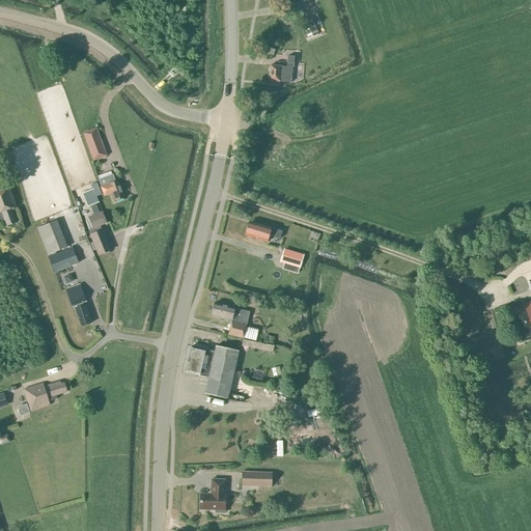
[(283,27),(294,28),(294,18),(283,18),(283,27)]
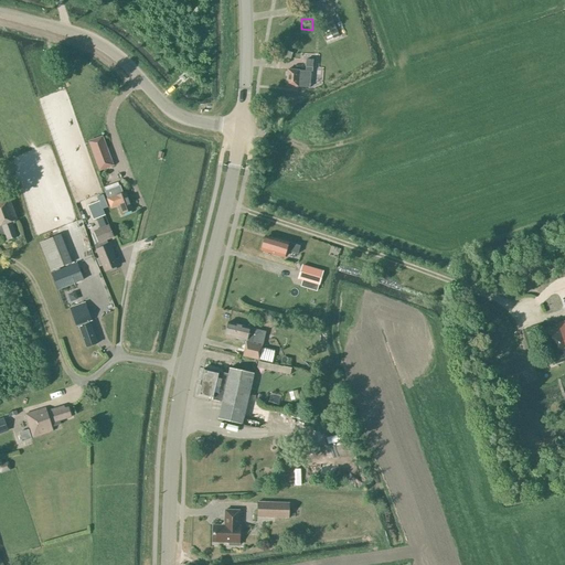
[(328,41),(339,36),(332,19),(320,23),(328,41)]
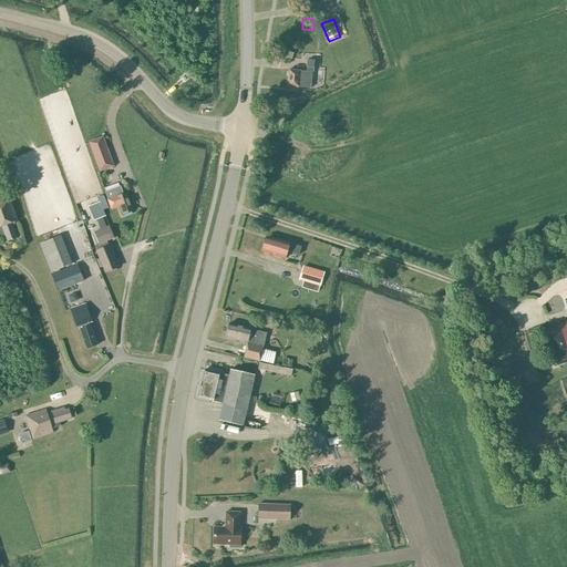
[(289,70),(287,86),(299,88),(299,86),(311,88),(312,68),(313,68),(315,60),(307,59),(307,71),(289,70)]
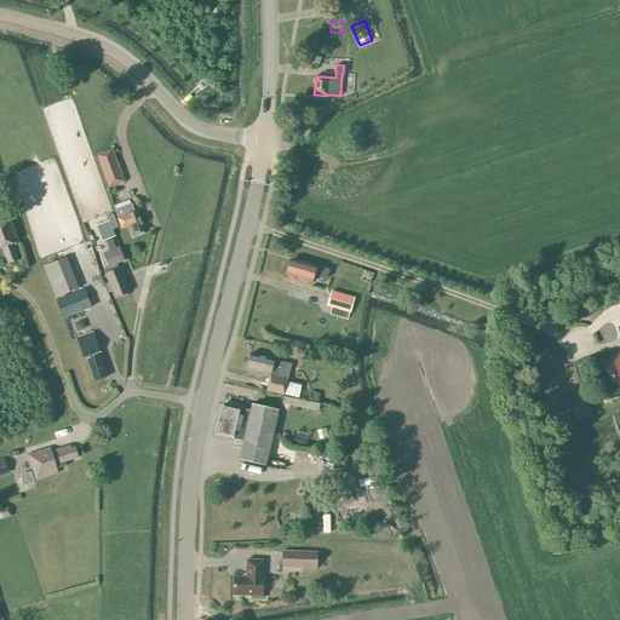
[(109,188),(124,182),(113,150),(97,155),(109,188)]
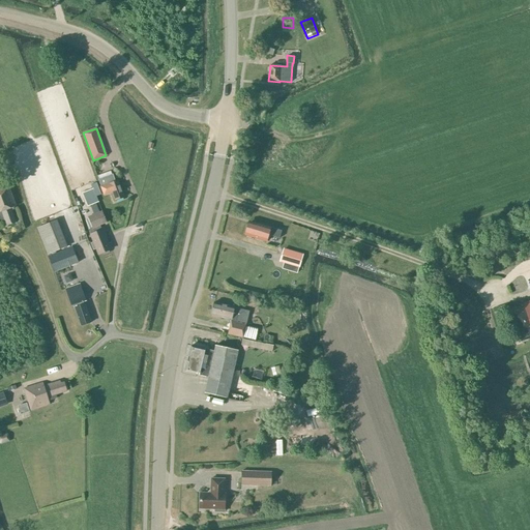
[(113,174),(98,180),(100,186),(104,196),(112,193),(115,201),(124,197),(118,180),(115,181),(113,174)]
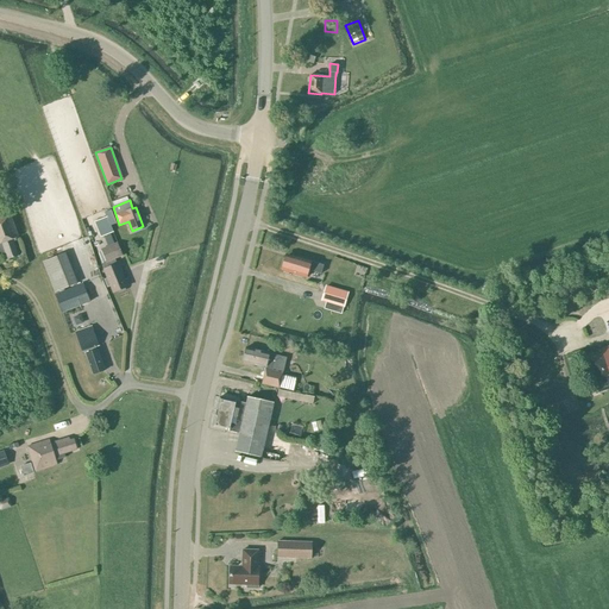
[(12,239),(18,237),(10,213),(0,217),(0,251),(1,251),(5,261),(18,256),(12,239)]
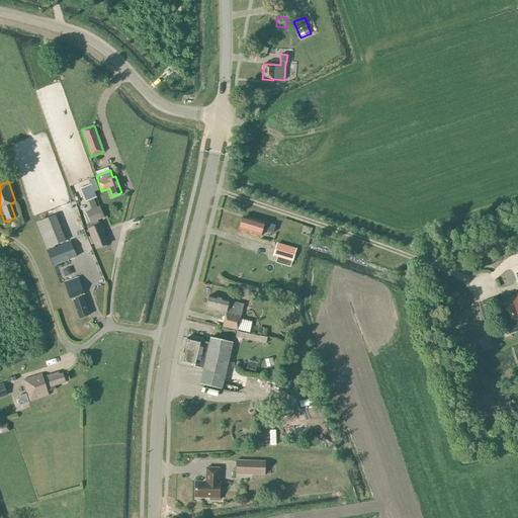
[(86,202),(96,197),(94,191),(98,189),(95,183),(80,189),(86,202)]
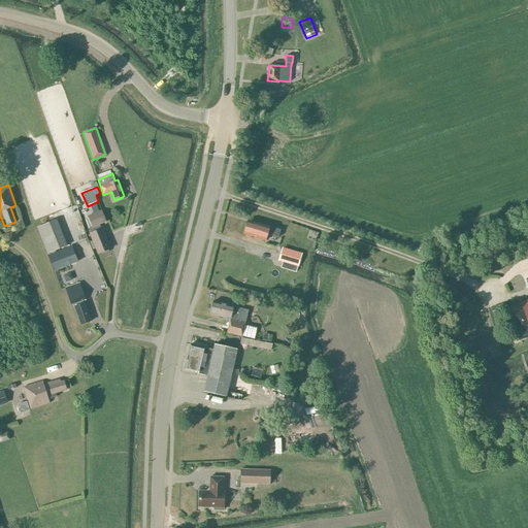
[(98,254),(110,249),(100,225),(106,222),(101,210),(88,216),(92,228),(89,229),(98,254)]
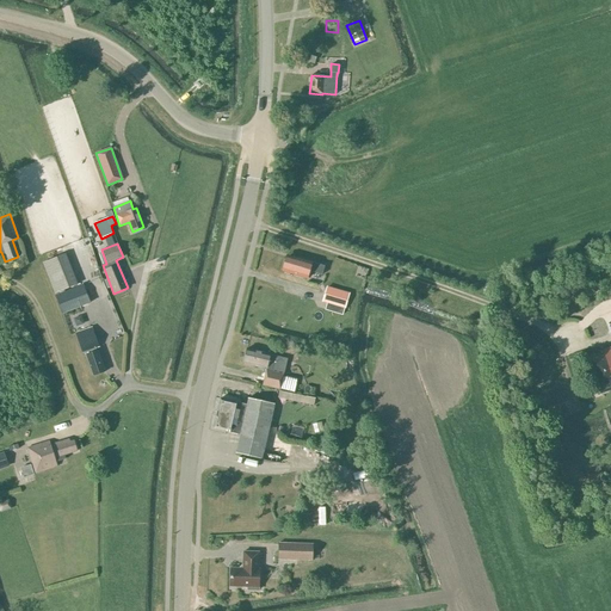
[(55,294),(60,291),(60,294),(55,295),(62,314),(90,303),(82,284),(65,291),(65,290),(78,284),(66,253),(43,263),(55,294)]
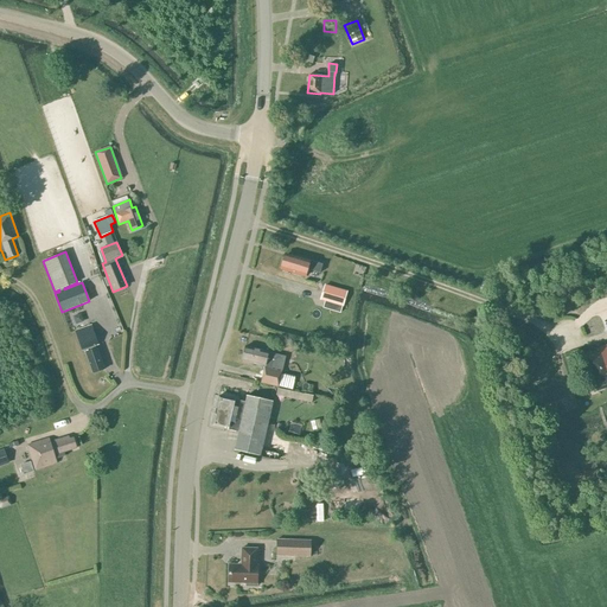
[(285,256),(280,269),(305,276),(307,269),(319,273),(321,264),(310,261),(302,259),(302,261),(285,256)]
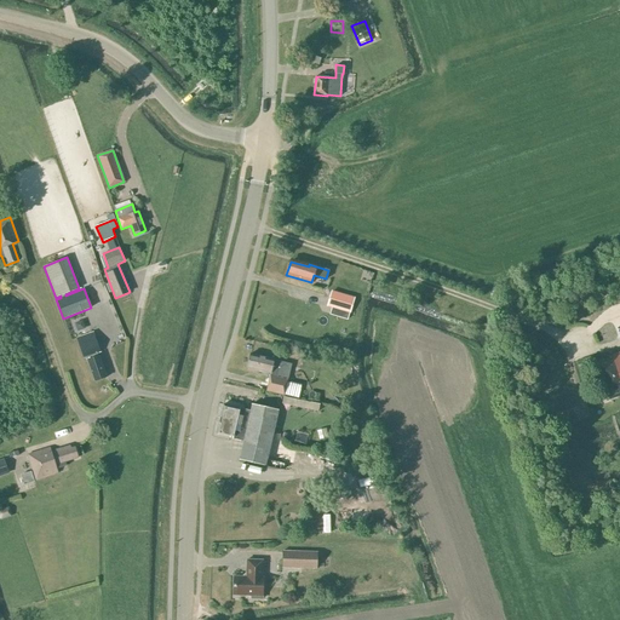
[(328,305),(332,306),(331,313),(344,317),(346,311),(349,313),(354,298),(332,291),(328,305)]
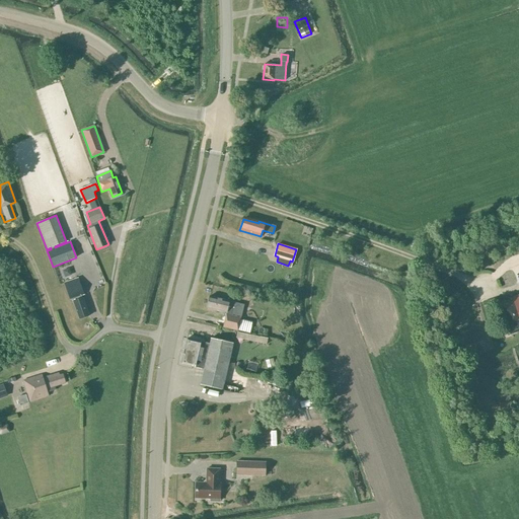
[(79,319),(89,315),(83,298),(82,298),(82,295),(84,294),(78,278),(65,283),(71,302),(73,301),(79,319)]
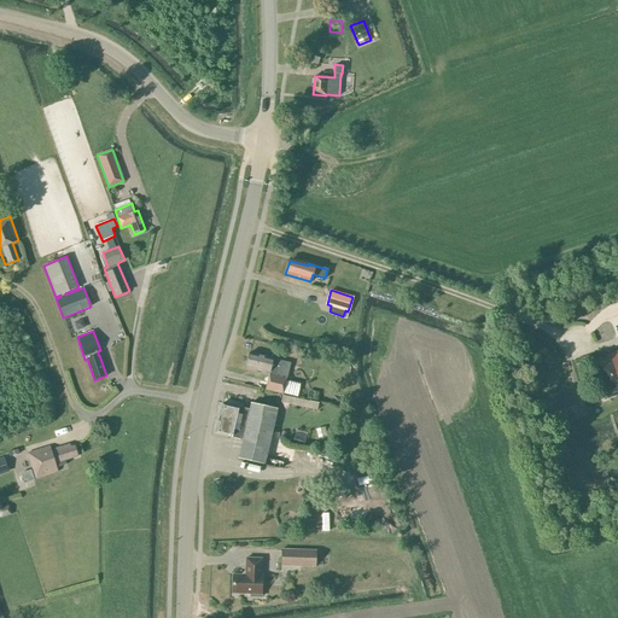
[(617,351),(607,355),(607,357),(595,361),(606,398),(617,394),(617,351)]
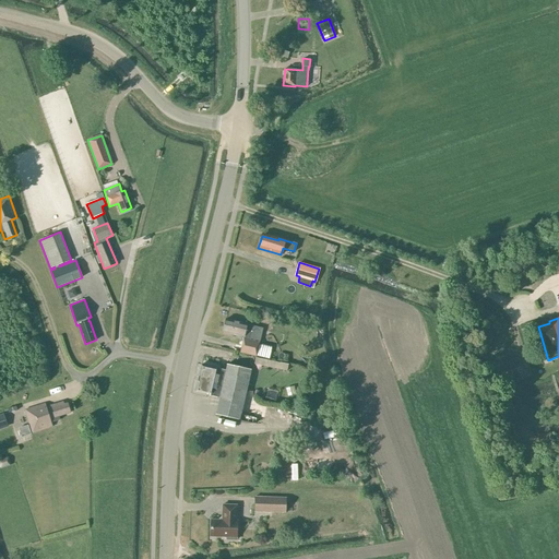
[(226,319),(223,331),(245,336),(240,353),(254,355),(256,356),(256,355),(259,345),(263,328),(247,324),(226,319)]
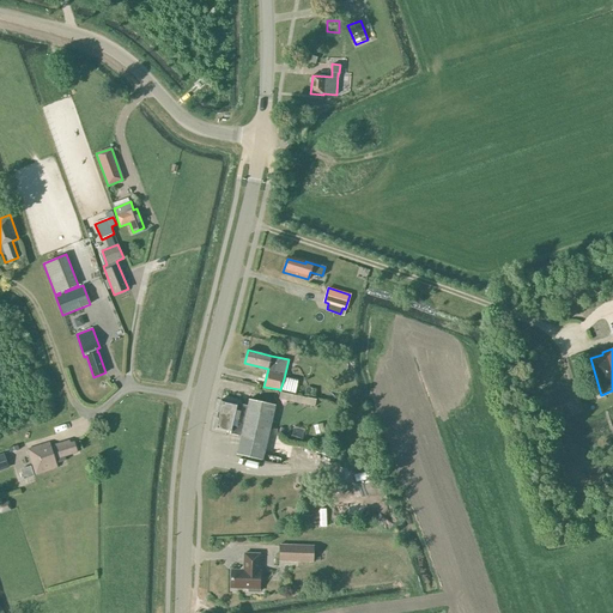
[(284,378),(280,389),(286,390),(296,393),(298,382),(290,380),(284,378)]
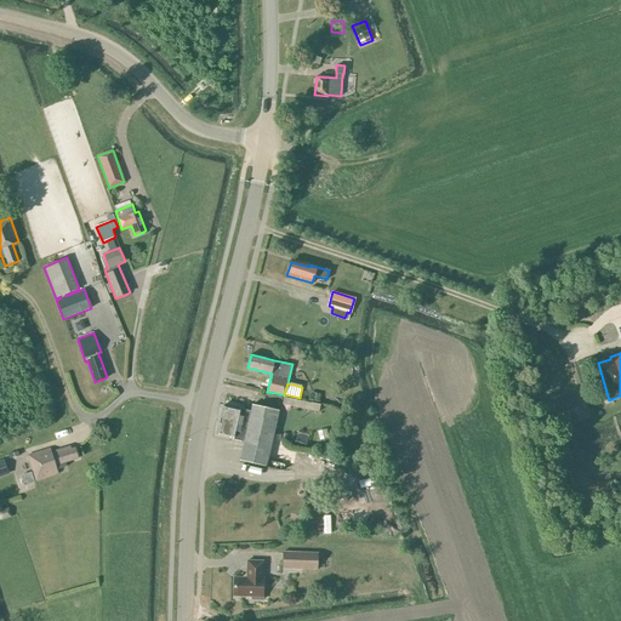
[(251,411),(248,427),(240,426),(239,428),(237,427),(235,428),(231,427),(228,428),(226,438),(233,439),(244,442),(240,460),(284,471),(285,465),(267,461),(279,410),(252,404),(251,411)]
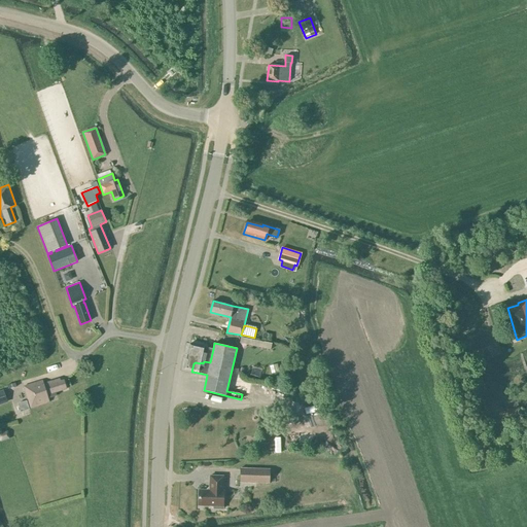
[(191,372),(194,363),(196,362),(200,363),(201,362),(203,363),(204,361),(210,362),(213,349),(207,348),(207,347),(189,344),(183,370),(191,372)]
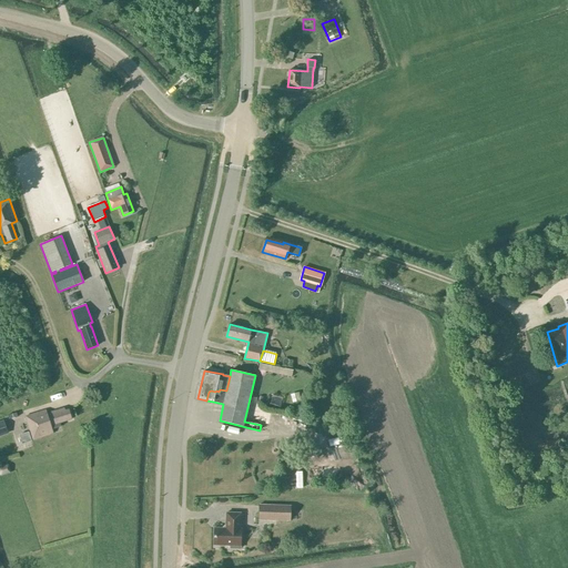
[(60,423),(71,419),(69,409),(64,411),(64,408),(47,414),(46,411),(26,416),(32,440),(53,434),(52,429),(61,427),(60,423)]
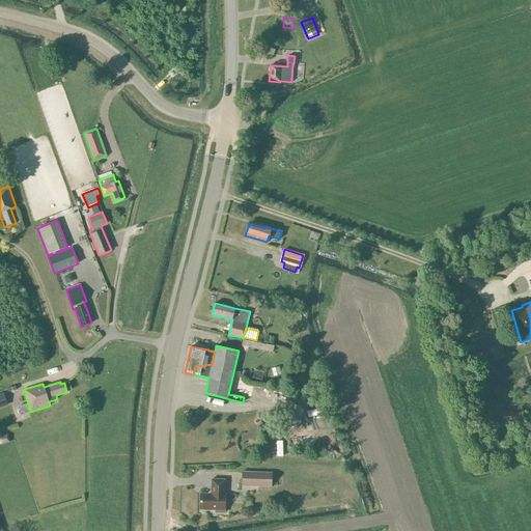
[(27,404),(19,408),(22,417),(30,414),(27,404)]
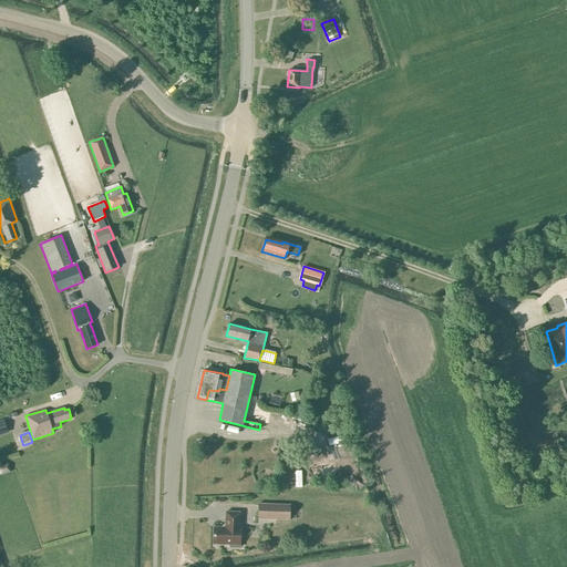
[(0,475),(10,473),(8,464),(0,465),(0,475)]
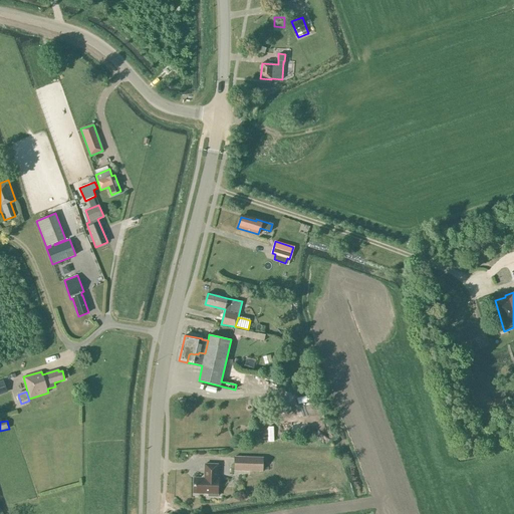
[(263,458),(235,457),(234,471),(262,472),(263,458)]
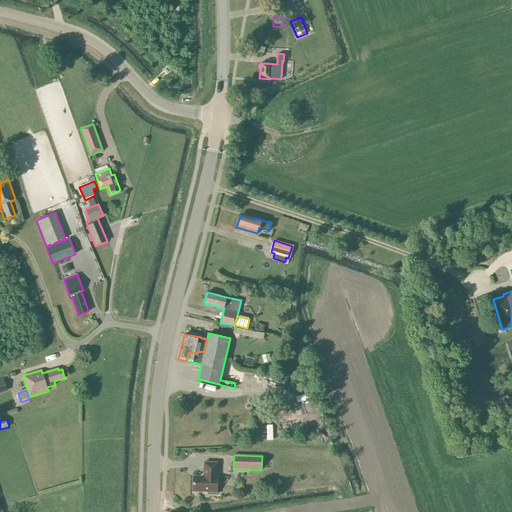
[(208,494),(217,494),(217,476),(217,462),(204,462),(203,476),(193,476),(192,491),(208,492),(208,494)]
